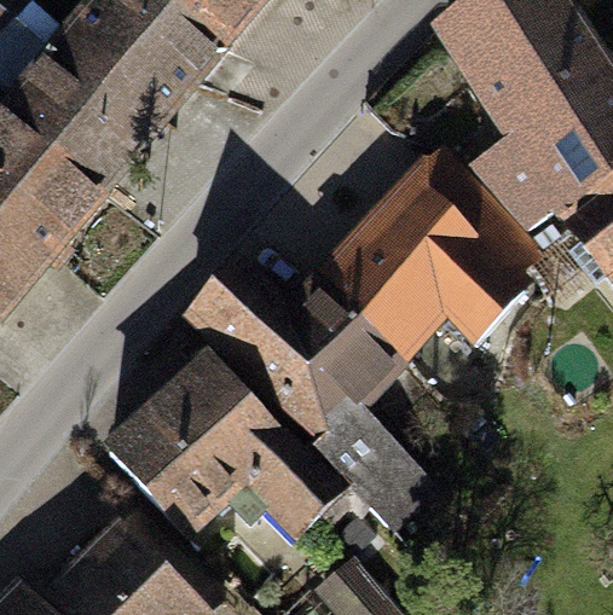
[(100,0),(99,1),(195,79),(260,0),(100,0)]
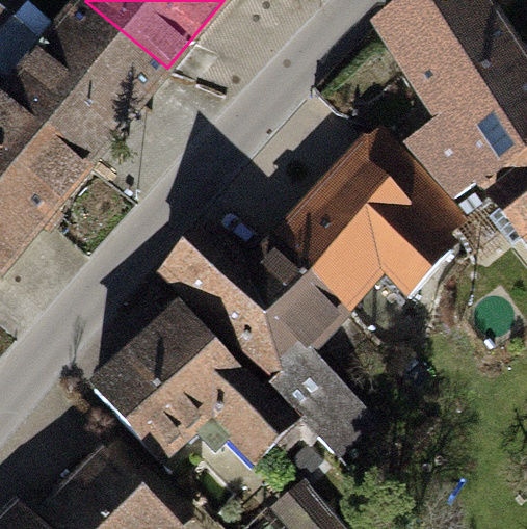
[(526,155),(526,75),(478,0),(419,0),(381,25),(445,122),(407,146),(454,202),(481,179),(486,188),(526,155)]
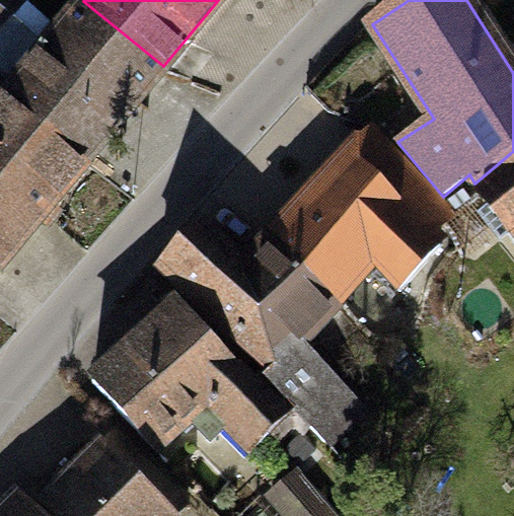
[(88,159),(163,66),(83,1),(47,48),(6,16),(0,24),(0,69),(16,83),(9,94),(88,159)]
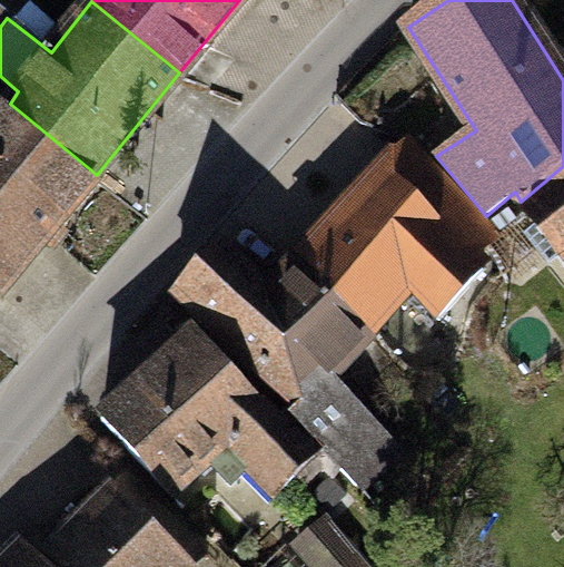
[(0,290),(97,175),(10,104),(0,115),(0,290)]
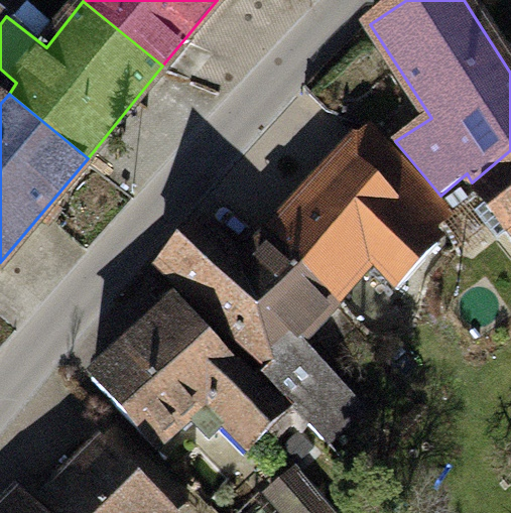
[(369,126),(265,240),(332,302),(369,256),(396,285),(434,241),(424,234),(448,213),(369,126)]
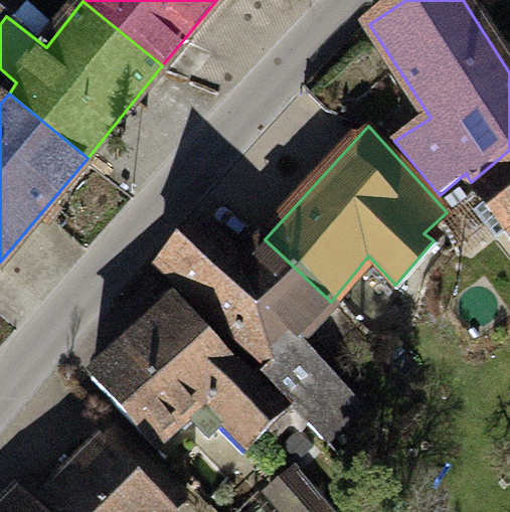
[(509,150),(471,182),(509,230),(509,150)]
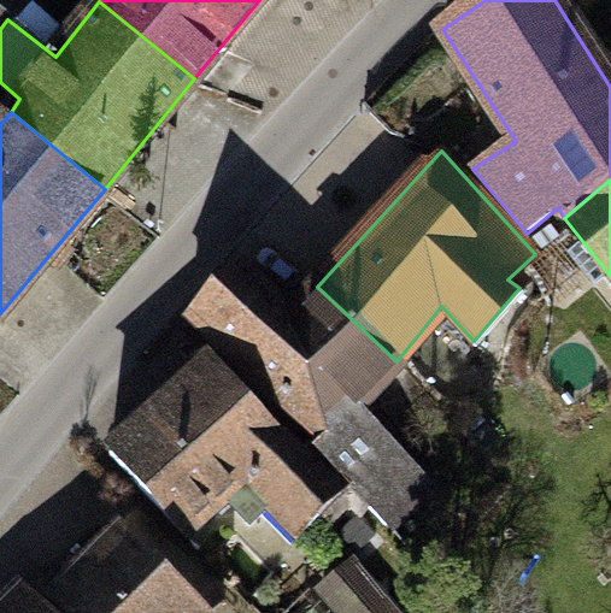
[(236,270),(188,320),(310,438),(313,435),(321,442),(319,458),(350,485),(363,500),(387,523),(427,485),(400,461),(403,458),(354,410),(397,361),(317,287),(287,323),(236,270)]
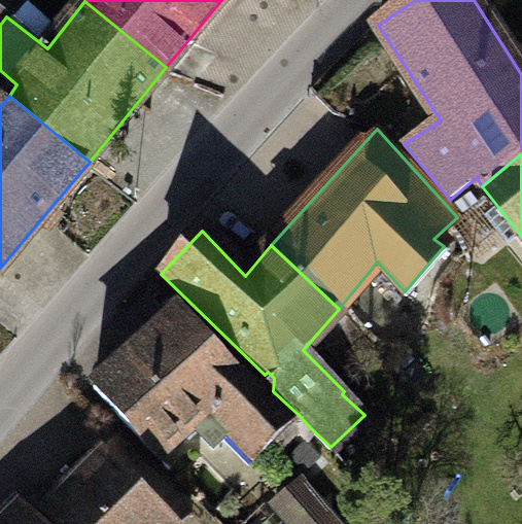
[(179,311),(139,348),(202,418),(194,427),(213,449),(227,434),(252,460),(299,415),(273,391),(274,378),(257,394),(243,381),(246,379),(179,311)]
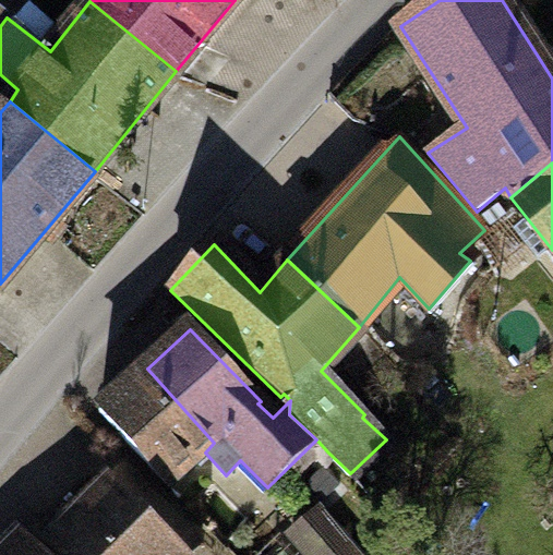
[(168,484),(205,453),(214,443),(147,369),(99,411),(168,484)]
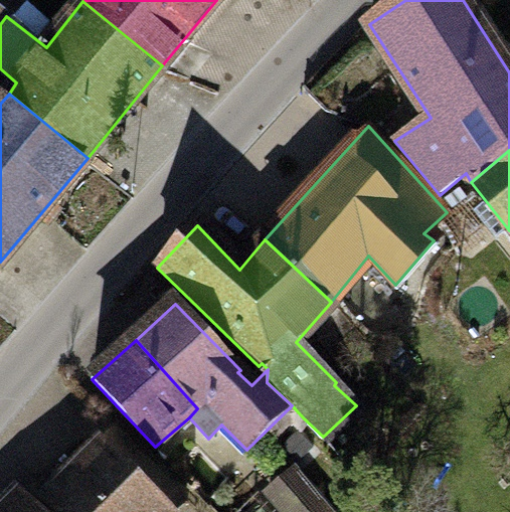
[(182,496),(118,424),(27,511),(173,511),(171,508),(182,496)]
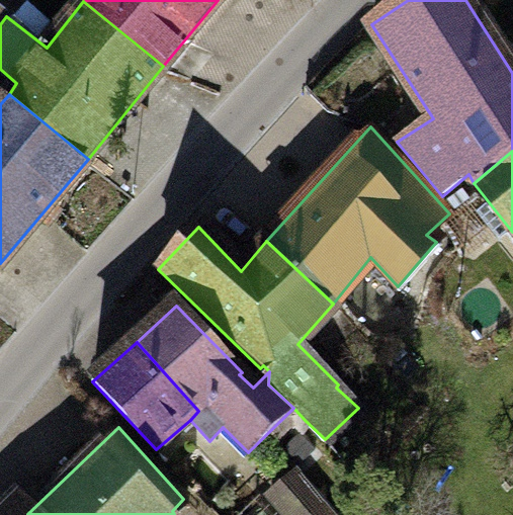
[(352,514),(306,460),(269,492),(289,514),(352,514)]
